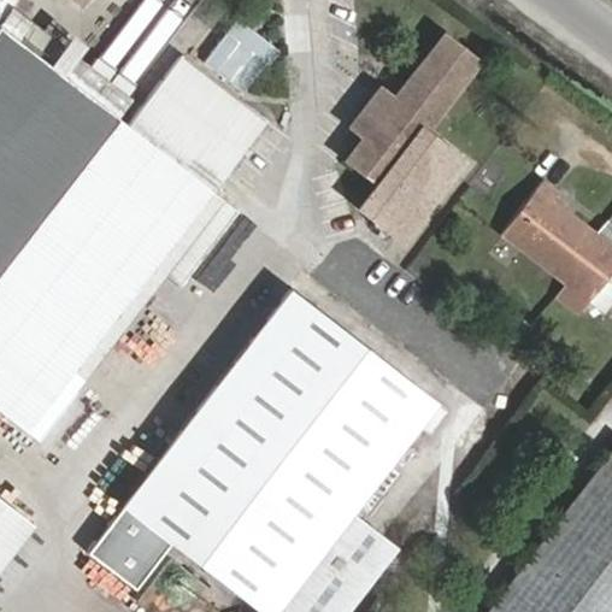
[(0,0),(0,411),(46,447),(87,395),(71,381),(158,268),(186,288),(242,212),(216,193),(269,122),(230,92),(235,84),(249,98),(286,54),(243,22),(210,65),(225,77),(221,84),(188,59),(133,130),(122,123),(137,101),(94,70),(82,87),(1,29),(23,3),(18,0),(0,0)]
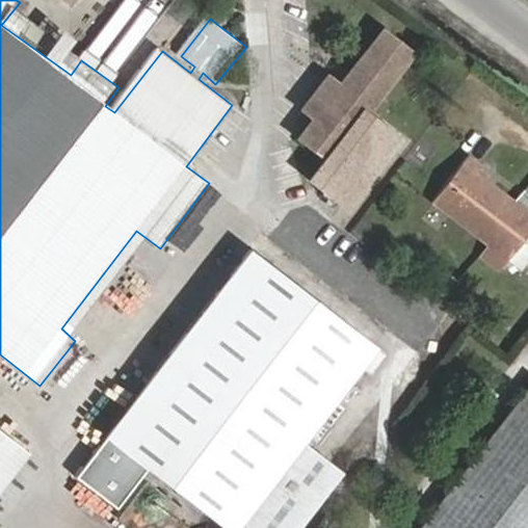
[(68,29),(49,56),(63,66),(81,37),(68,29)]
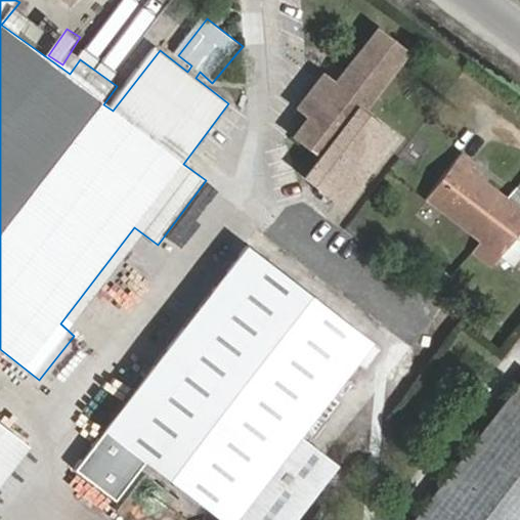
[(363,113),(408,54),(381,33),(336,91),(326,83),(306,109),(318,118),(303,139),(329,157),(312,178),(347,203),(396,136),(363,113)]
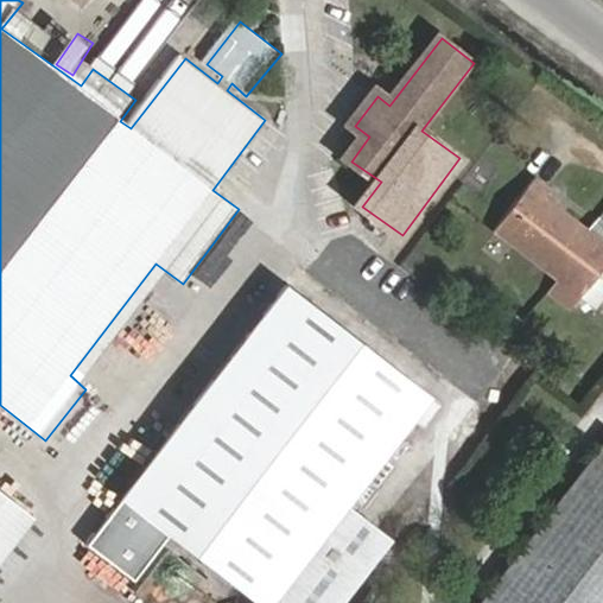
[(554,183),(541,175),(495,235),(581,300),(602,271),(602,229),(558,196),(554,183)]
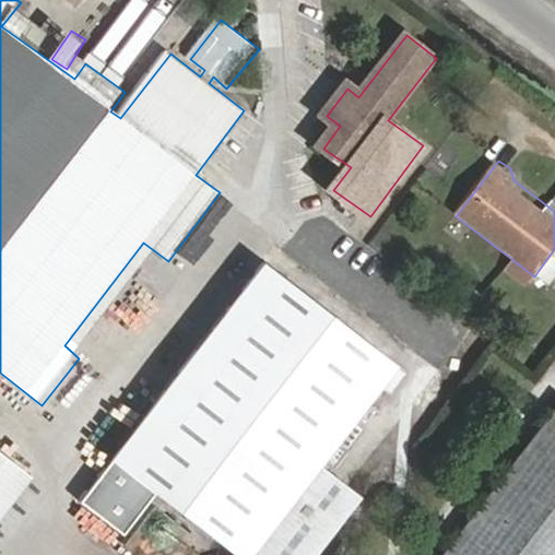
[(397,364),(264,262),(110,460),(237,554),(313,554),(358,495),(319,465),(397,364)]
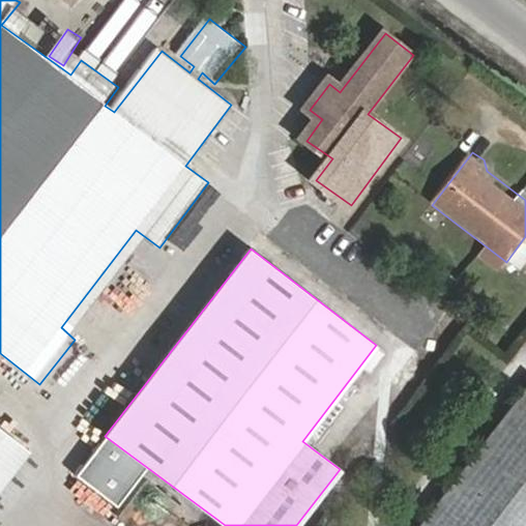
[(525,251),(515,266),(525,273),(525,251)]
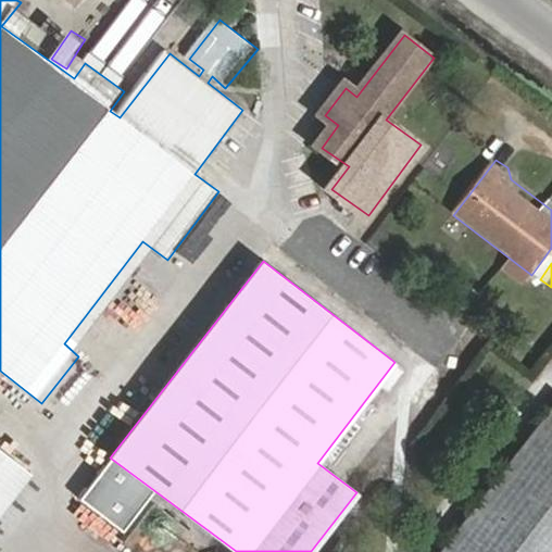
[(426,434),(450,403),(438,394),(415,425),(426,434)]
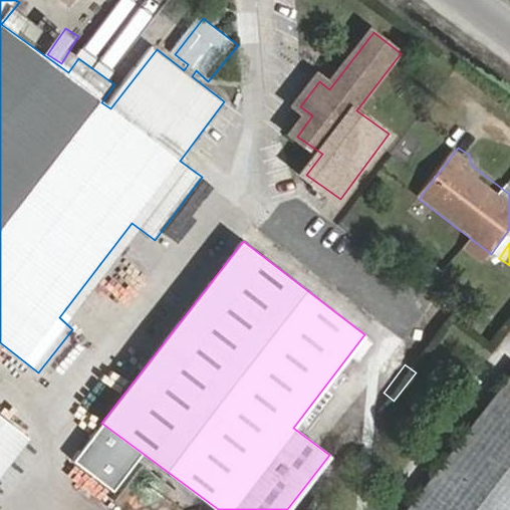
[(509,374),(411,509),(509,509),(509,374)]
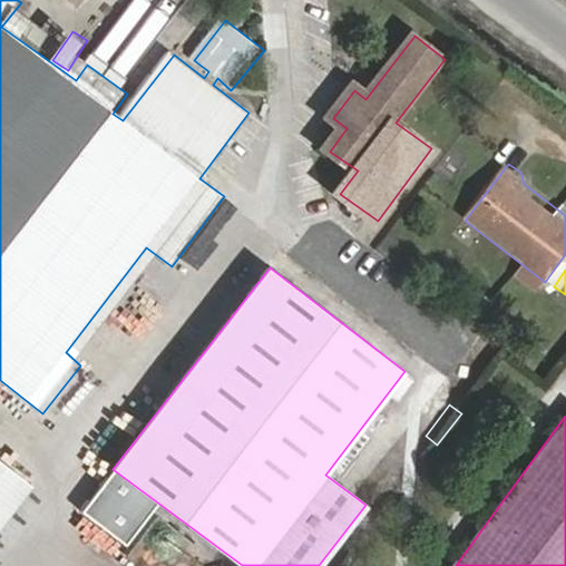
[(391,456),(383,469),(408,482),(415,469),(391,456)]
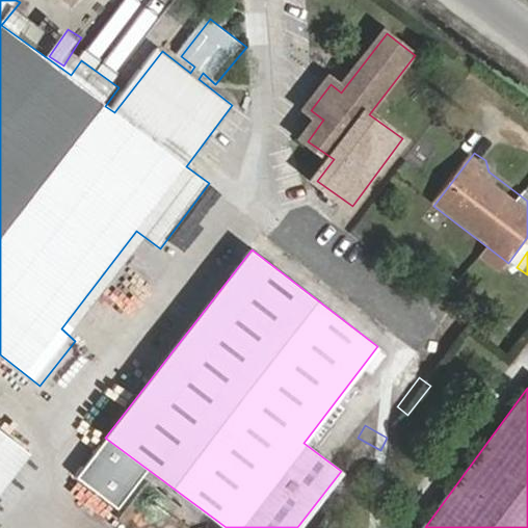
[(0,489),(26,454),(0,433),(0,489)]
